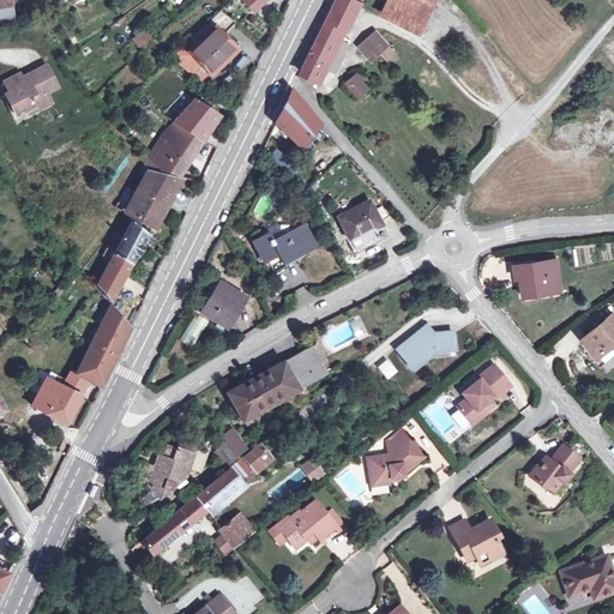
[(66,6),(62,0),(61,0),(55,5),(59,11),(66,6)]
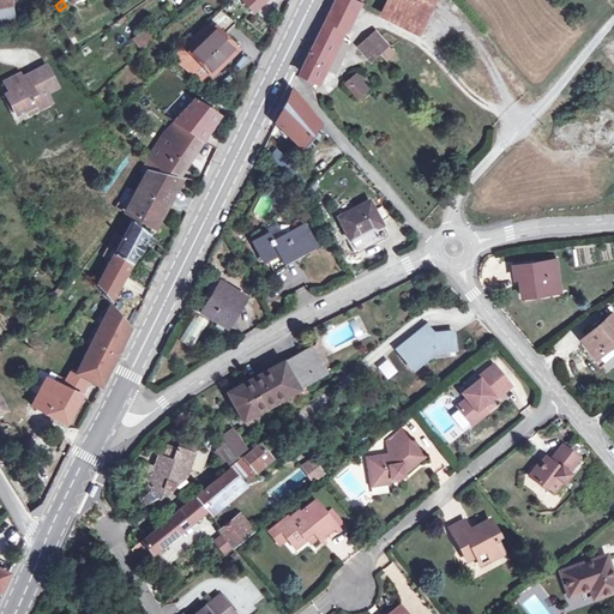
[(252,12),(264,0),(242,0),(244,0),(242,2),(252,12)]
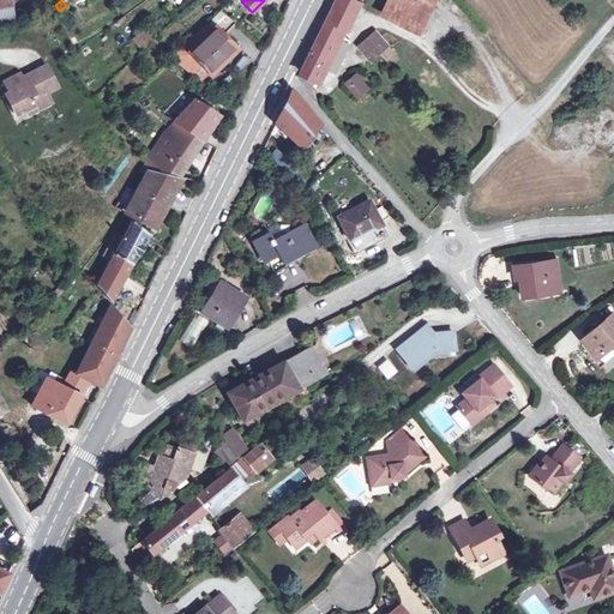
[(359,4),(353,0),(335,0),(298,77),(309,88),(314,80),(338,29),(345,31),(359,4)]
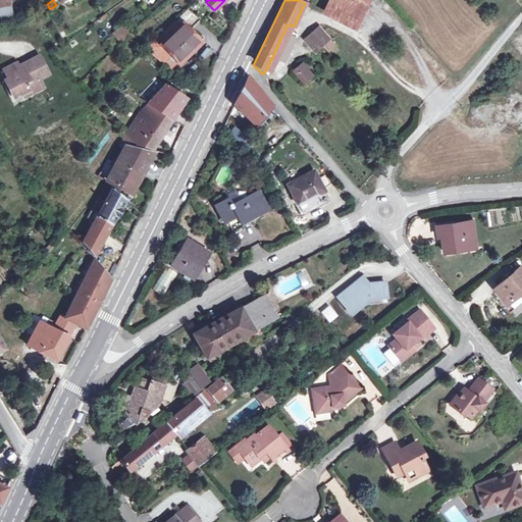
[(356,28),(370,0),(329,0),(324,12),(356,28)]
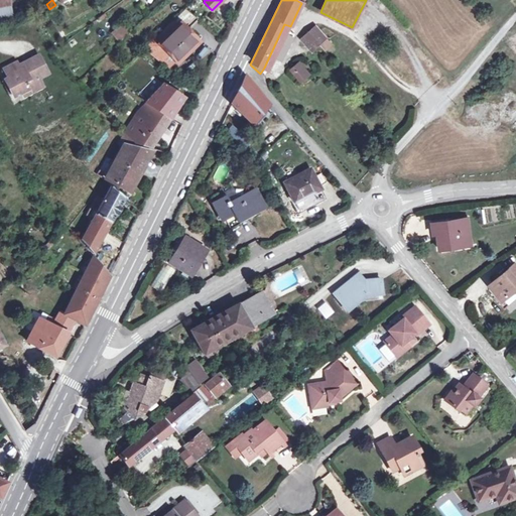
[(9,5),(0,7),(0,16),(11,14),(9,5)]
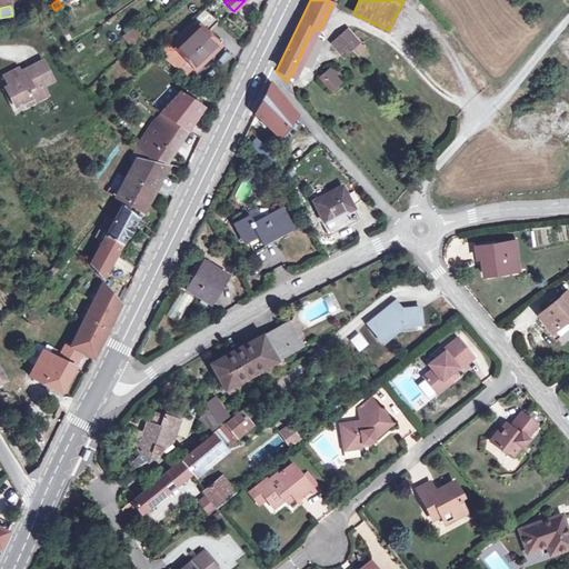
[(207,13),(203,10),(159,53),(185,76),(192,67),(193,69),(218,46),(206,32),(217,21),(207,13)]
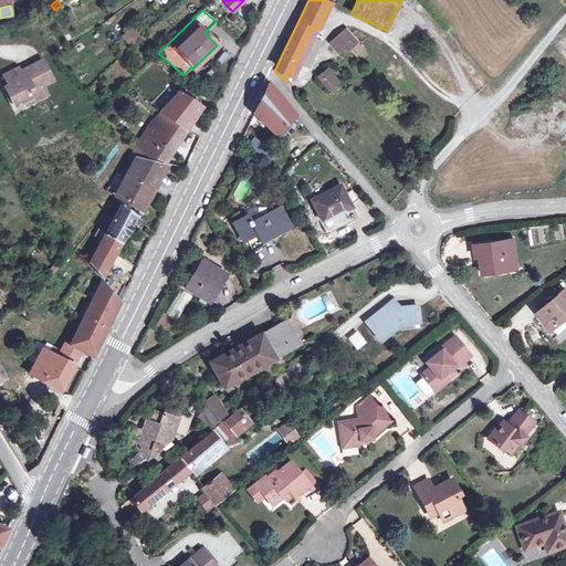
[(119,35),(129,46),(139,37),(130,27),(119,35)]
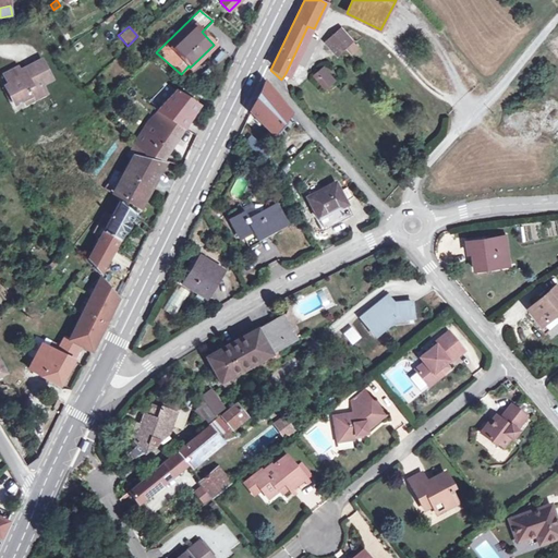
[(307,26),(286,73),(291,76),(314,28),(307,26)]
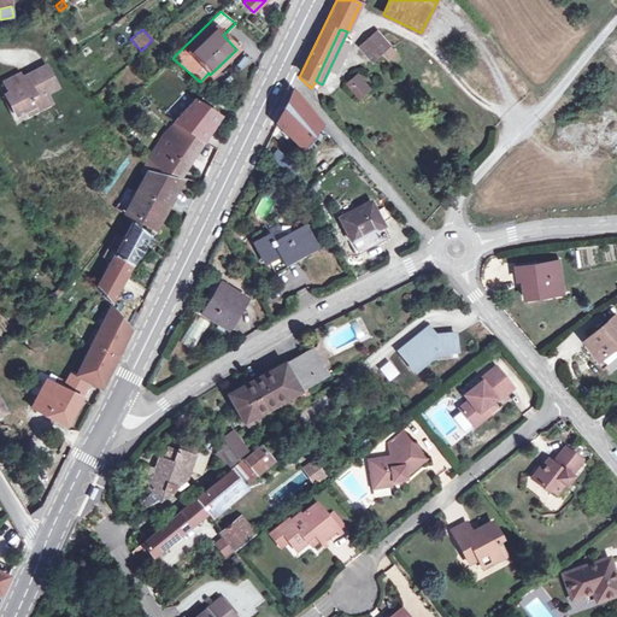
[(377,31),(363,45),(369,52),(376,46),(381,52),(388,60),(395,53),(377,31)]
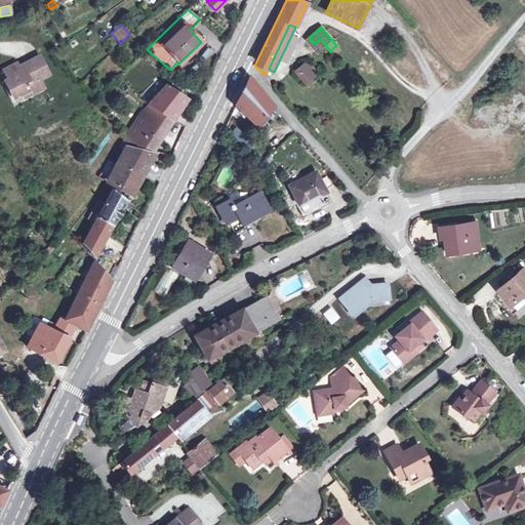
[(316,52),(324,44),(320,39),(314,44),(309,38),(306,41),(316,52)]
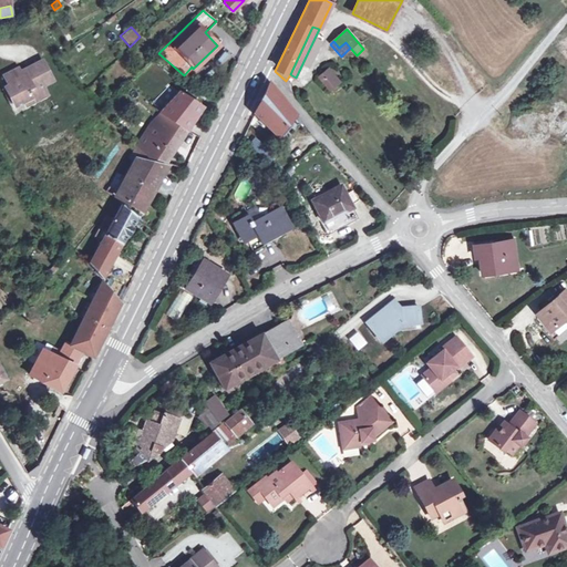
[(43,60),(34,63),(45,83),(54,79),(43,60)]
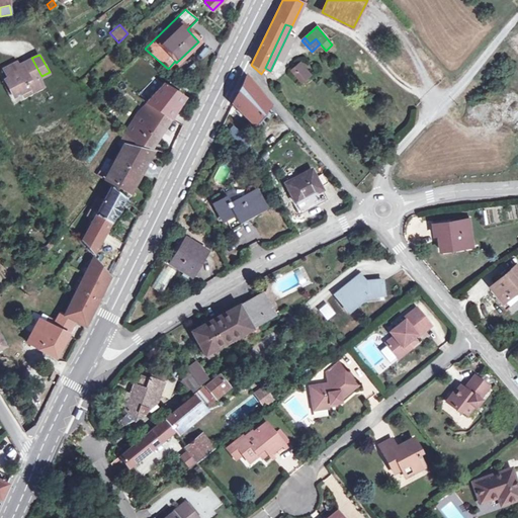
[(41,76),(31,58),(22,63),(23,65),(19,68),(16,62),(4,69),(9,78),(5,80),(14,97),(21,94),(28,90),(31,94),(44,88),(38,78),(41,76)]
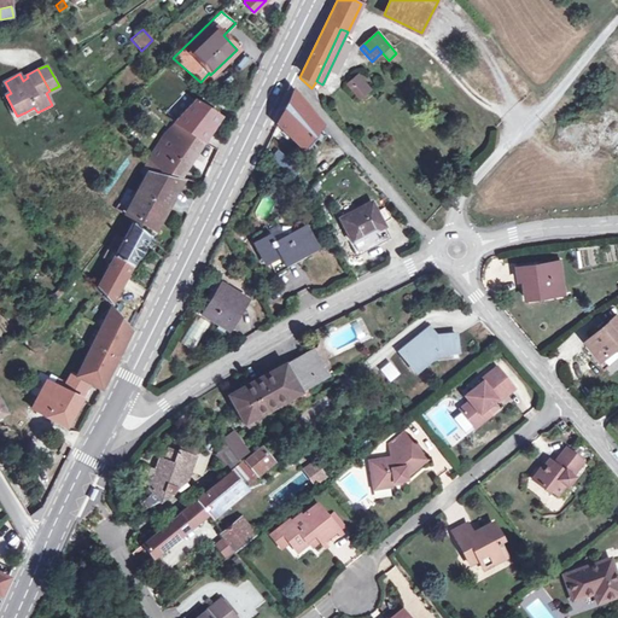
[(362,88),(367,85),(359,75),(348,85),(350,88),(357,82),(362,88)]
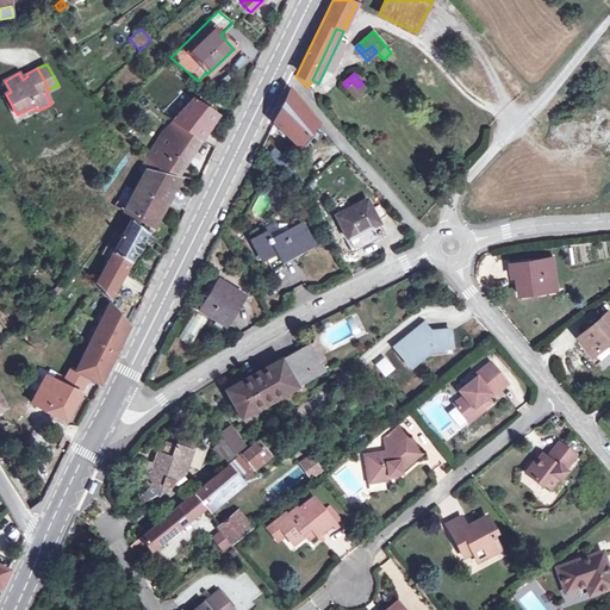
[(353,81),(346,87),(355,98),(362,89),(362,88),(365,86),(362,83),(358,87),(353,81)]
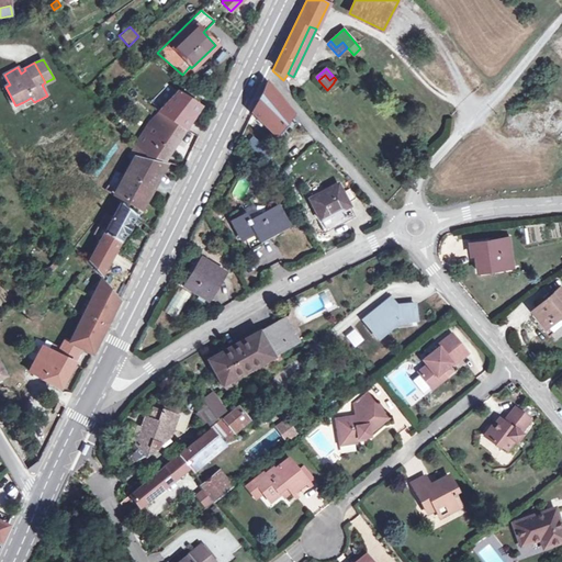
[(274,134),(291,112),(267,82),(253,113),(274,134)]
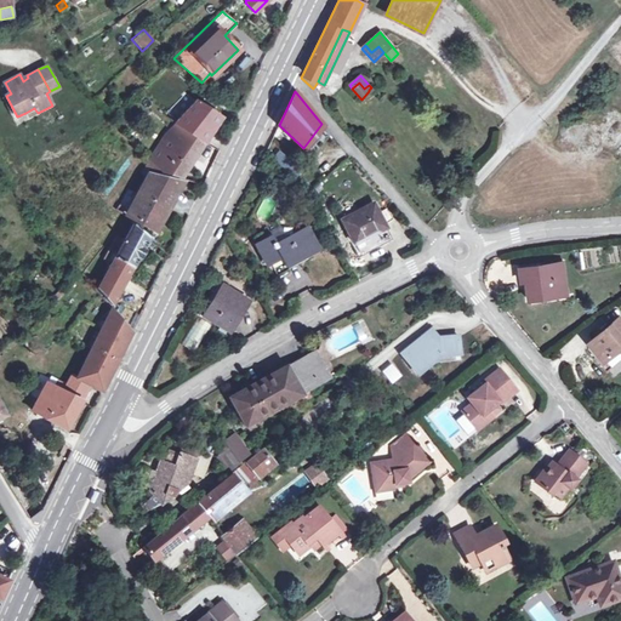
[(166,136),(151,160),(163,172),(181,178),(218,118),(197,103),(166,136)]
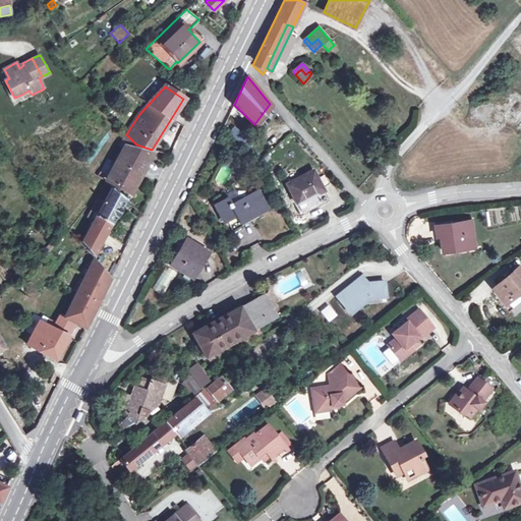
[(247,151),(253,142),(234,125),(238,120),(230,112),(222,128),(247,151)]
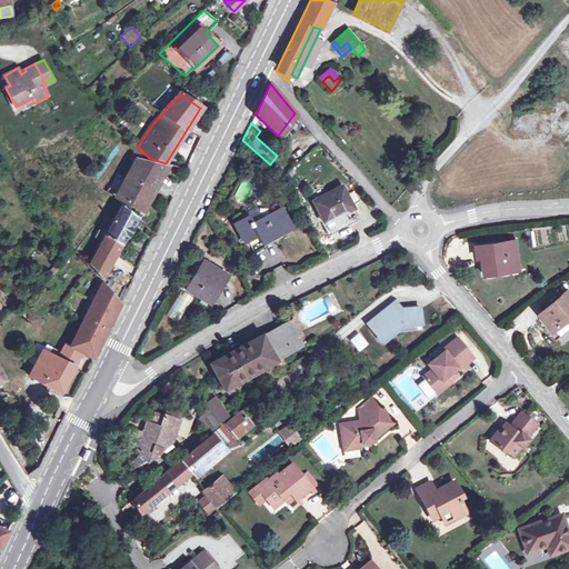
[(149,158),(138,147),(137,146),(130,157),(136,160),(137,160),(147,162),(149,158)]
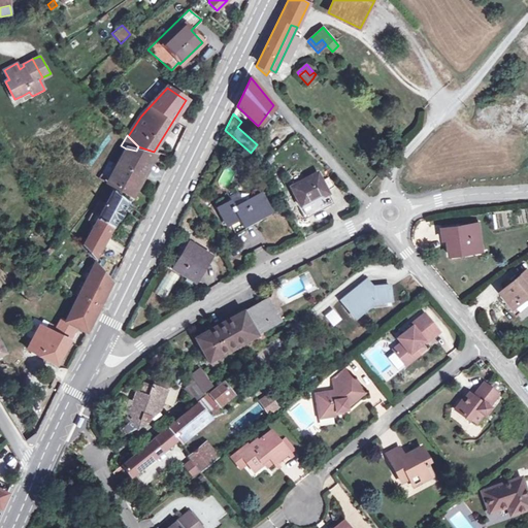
[(127,149),(126,149),(107,184),(132,197),(154,156),(136,151),(127,149)]
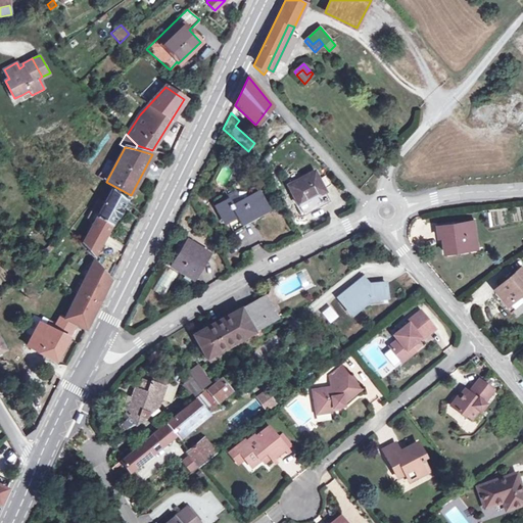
[(297,204),(306,199),(307,201),(325,191),(315,172),(288,186),(297,204)]
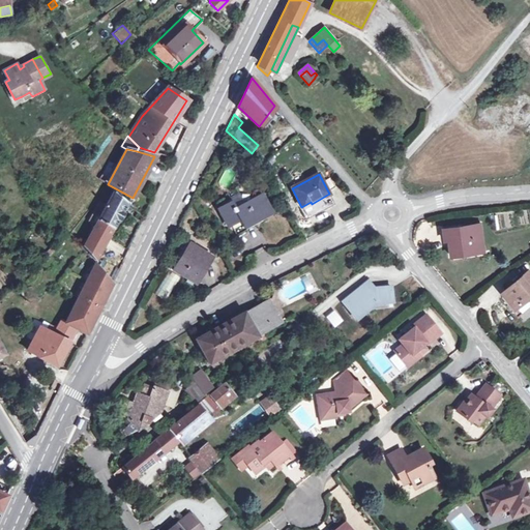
[(101,215),(95,226),(84,247),(96,261),(127,203),(114,192),(107,205),(99,201),(93,211),(101,215)]
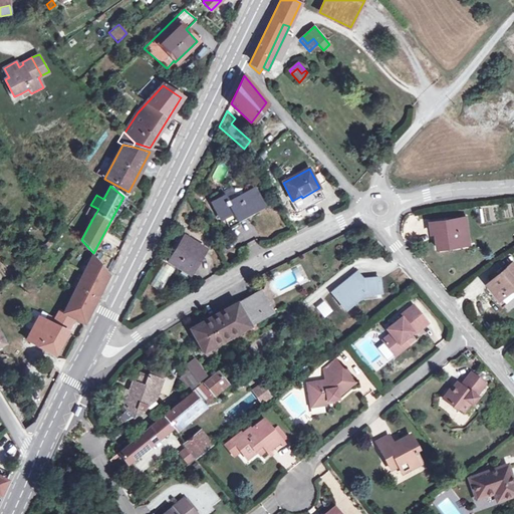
[(225,197),(212,204),(221,220),(223,218),(228,226),(237,221),(253,212),(263,207),(254,189),(228,203),(225,197)]
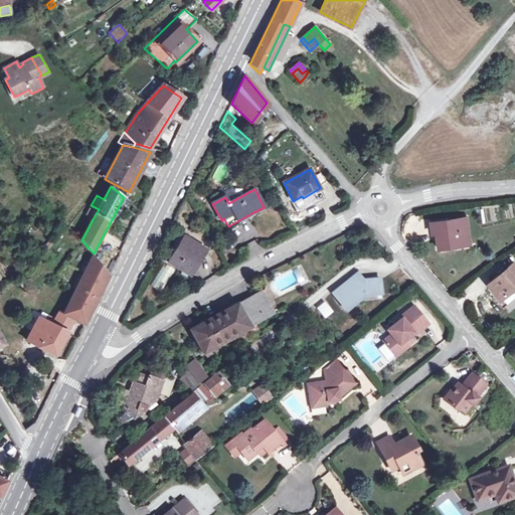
[(86,215),(93,219),(99,209),(91,205),(86,215)]
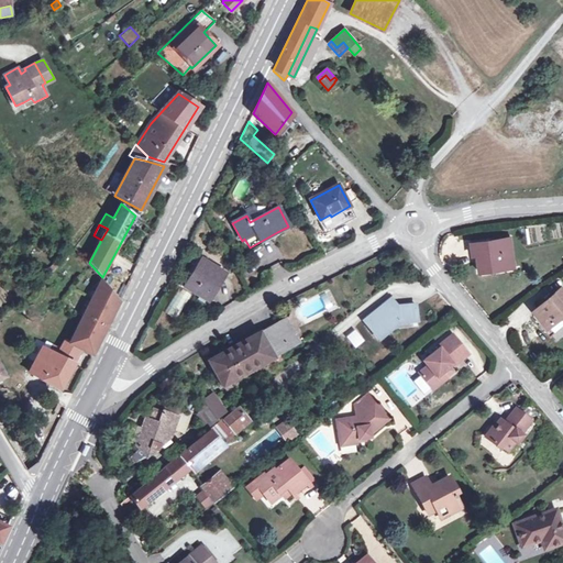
[(489,266),(514,263),(510,238),(471,243),(472,256),(477,255),(479,273),(489,271),(489,266)]
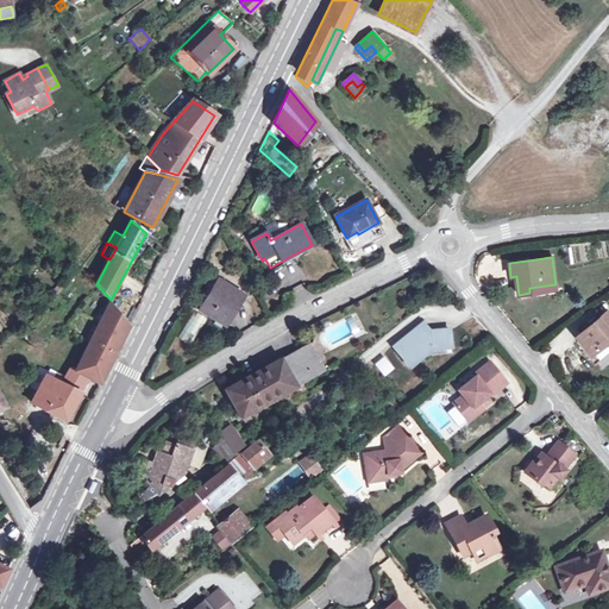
[(206,318),(207,314),(211,316),(208,319),(226,330),(234,315),(231,314),(242,296),(225,287),(226,283),(215,277),(195,311),(206,318)]
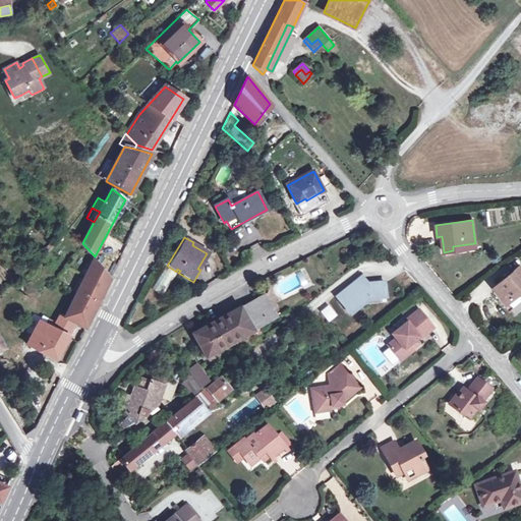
[(53,329),(40,322),(26,345),(56,360),(75,324),(85,329),(111,277),(95,258),(64,316),(61,314),(53,329)]
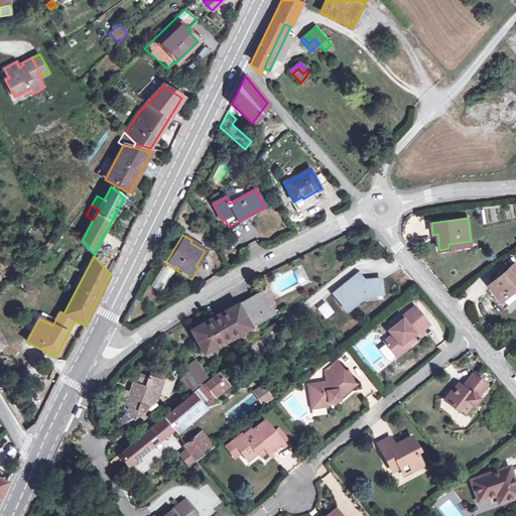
[(496,279),(488,285),(490,287),(497,295),(495,297),(504,308),(515,297),(515,265),(514,263),(506,270),(496,279)]
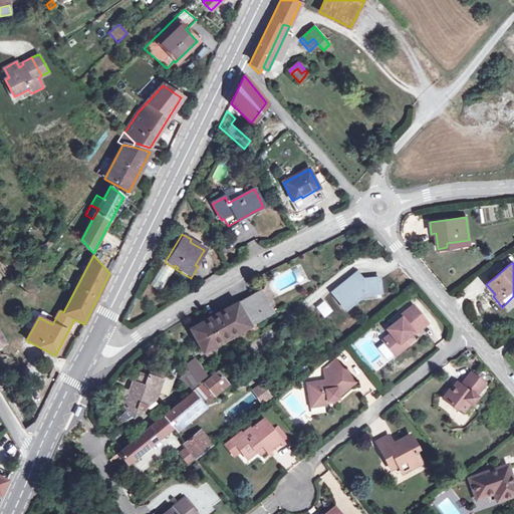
[(263,282),(267,279),(267,276),(269,276),(267,273),(260,277),(263,282)]
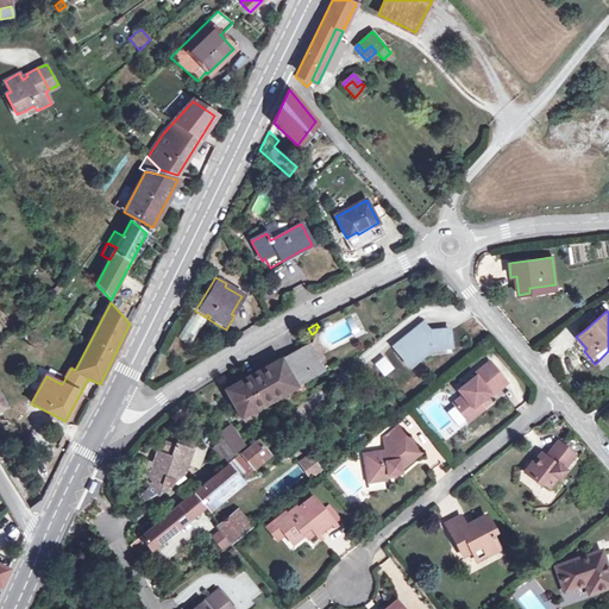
[(432,333),(425,325),(397,349),(413,366),(434,349),(453,346),(451,331),(432,333)]
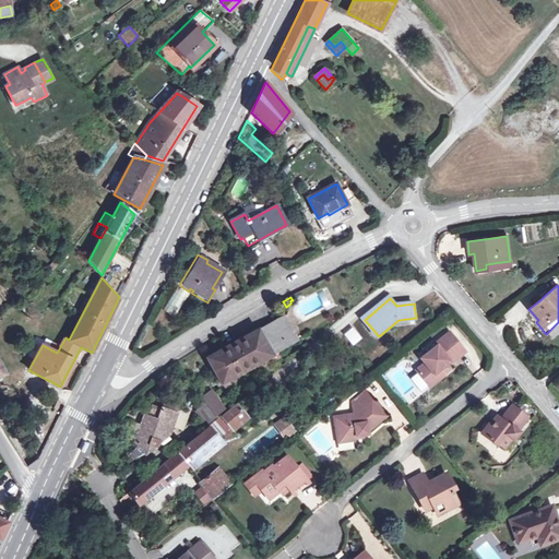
[(221,383),(223,383),(225,388),(233,382),(230,378),(258,363),(260,368),(280,357),(276,352),(296,341),(283,318),(207,359),(221,383)]
